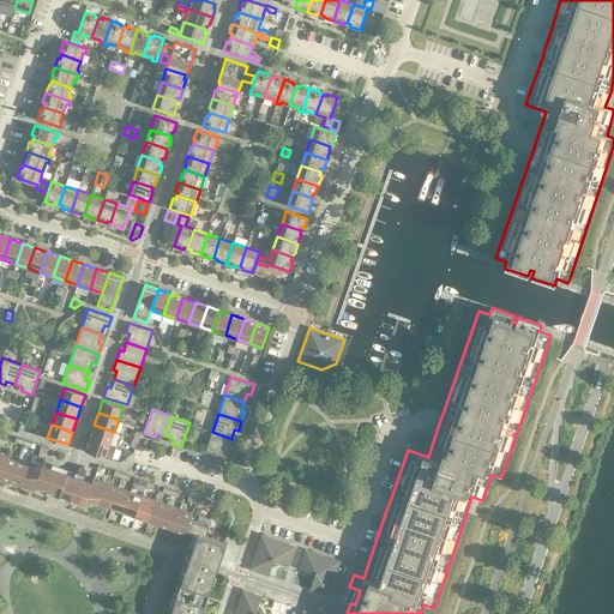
[(114,432),(94,425),(90,438),(110,445),(114,432)]
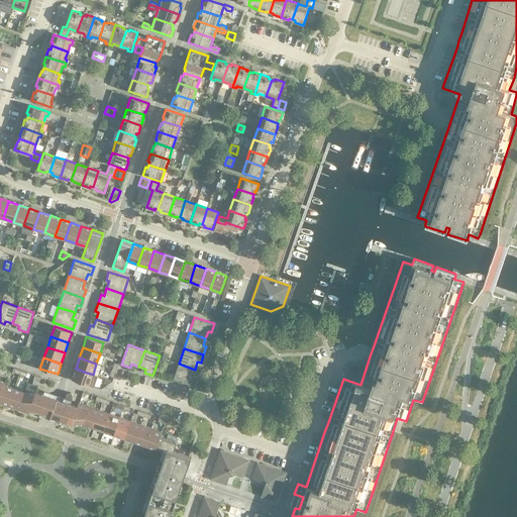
[(195,370),(179,364),(173,380),(193,386),(196,378),(192,377),(195,370)]
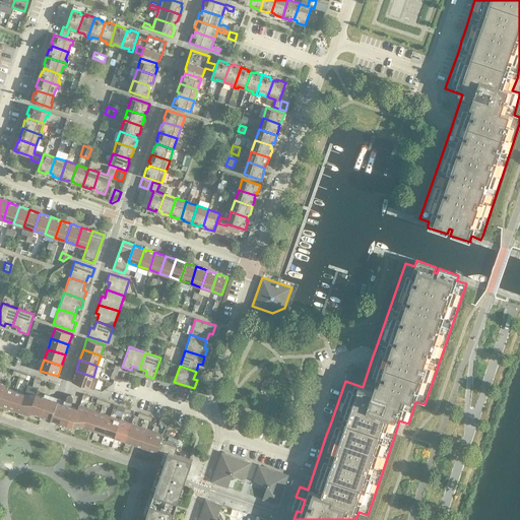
[(98,378),(93,377),(76,371),(72,381),(94,389),(98,378)]
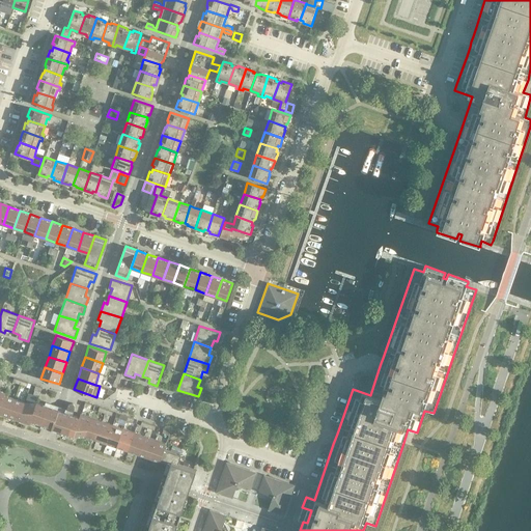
[(5,393),(4,393),(0,406),(0,413),(8,416),(15,398),(4,395),(5,393)]
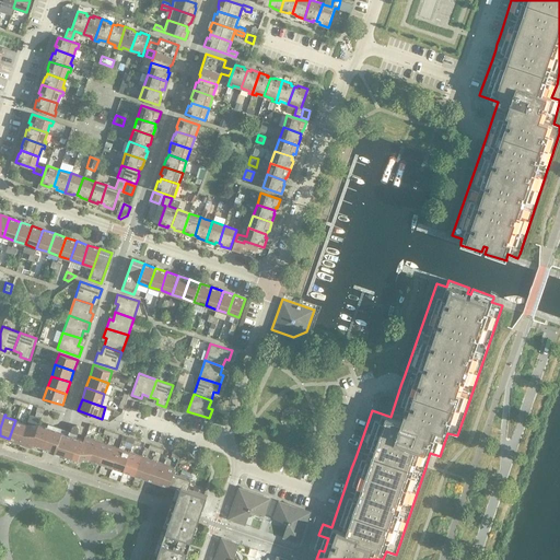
[(26,424),(15,420),(9,439),(20,443),(26,424)]
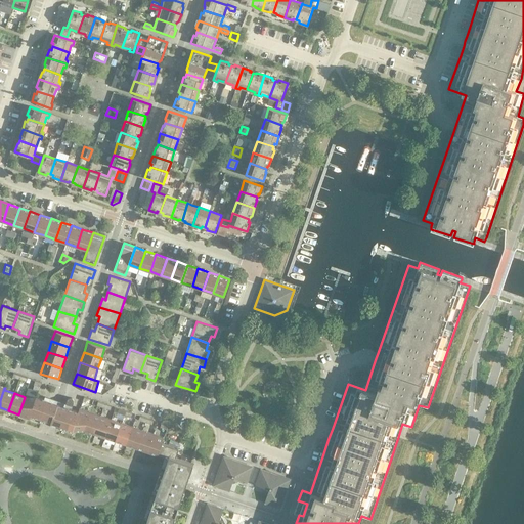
[(45,396),(44,399),(37,397),(31,415),(46,420),(52,422),(73,429),(79,411),(78,411),(72,409),(74,402),(74,401),(74,400),(74,399),(73,398),(72,398),(71,397),(70,398),(69,398),(68,398),(68,399),(68,400),(66,403),(58,401),(54,399),(45,396)]
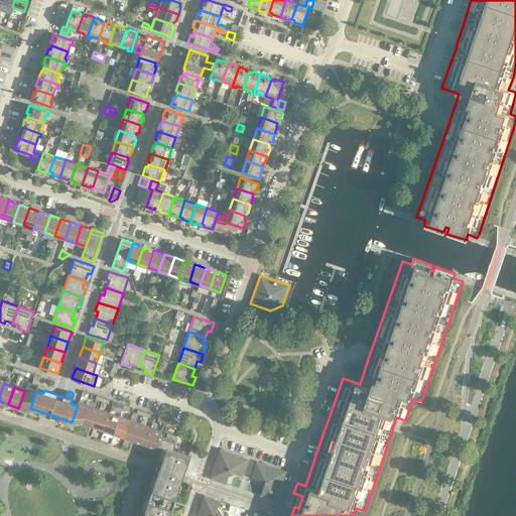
[(24,391),(18,408),(29,411),(30,408),(36,391),(35,391),(24,391)]
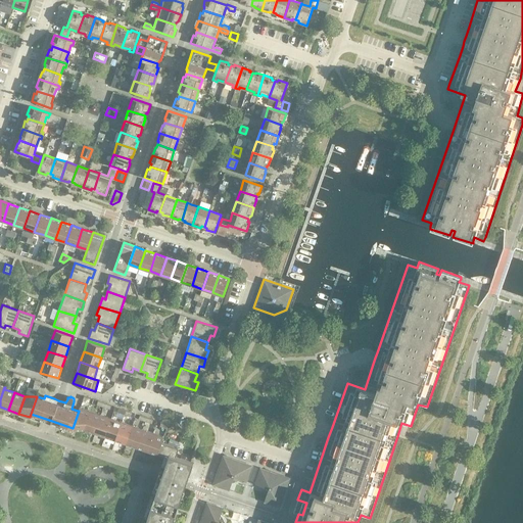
[(79,408),(78,411),(79,411),(73,428),(84,429),(90,412),(79,408)]
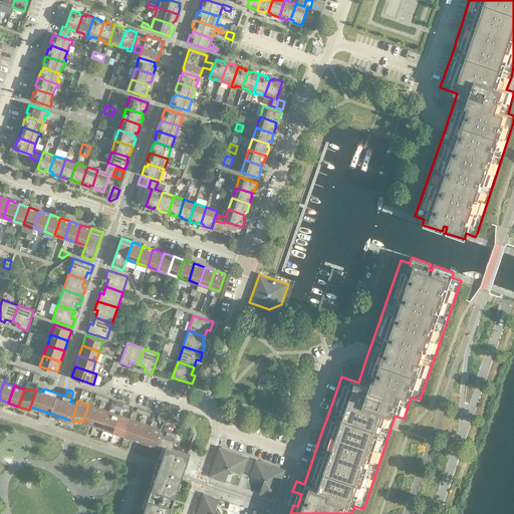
[(99,408),(88,405),(82,422),(93,425),(99,408)]
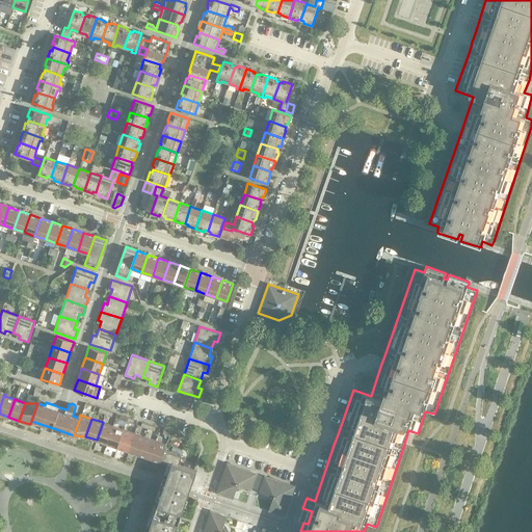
[(113,426),(103,422),(97,440),(107,444),(113,426)]
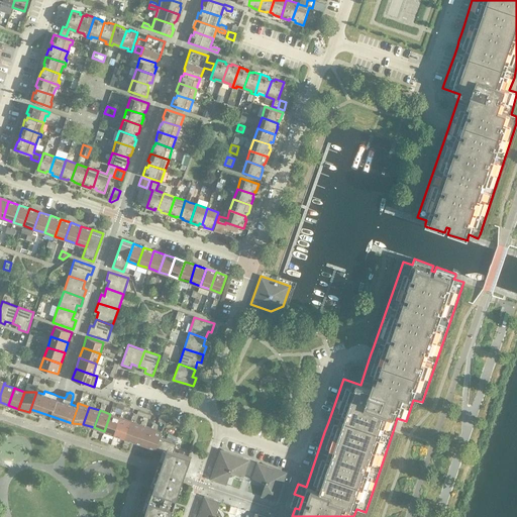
[(120,417),(110,414),(104,431),(114,434),(120,417)]
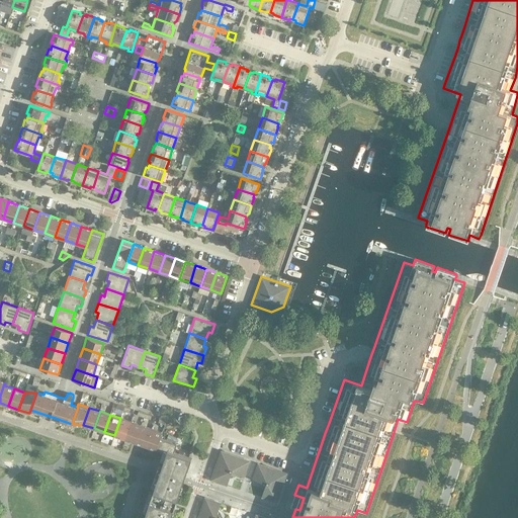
[(131,422),(120,418),(114,435),(125,439),(131,422)]
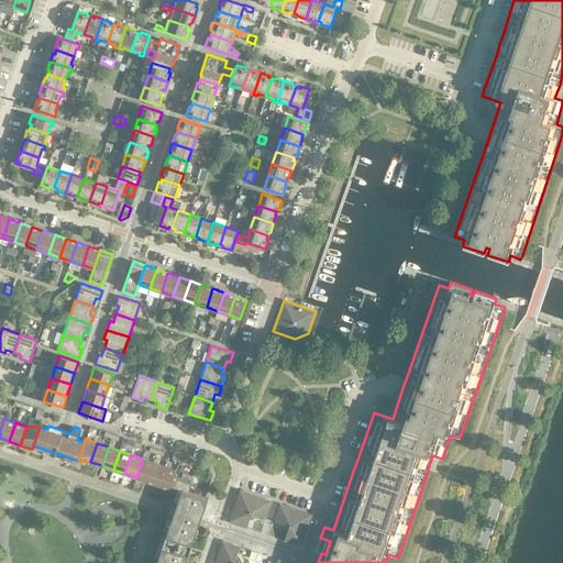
[(154,462),(142,459),(136,477),(147,481),(154,462)]
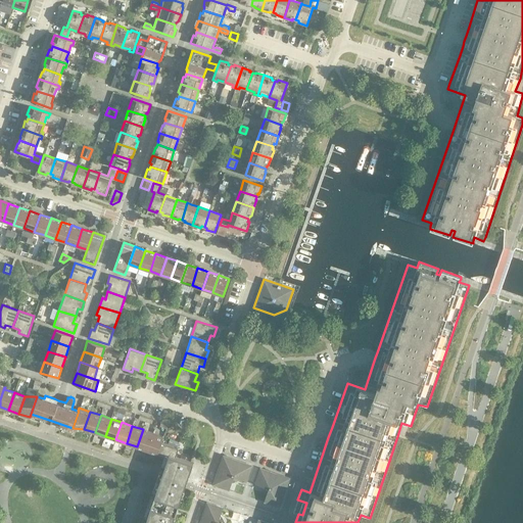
[(153,433),(143,429),(137,446),(147,450),(153,433)]
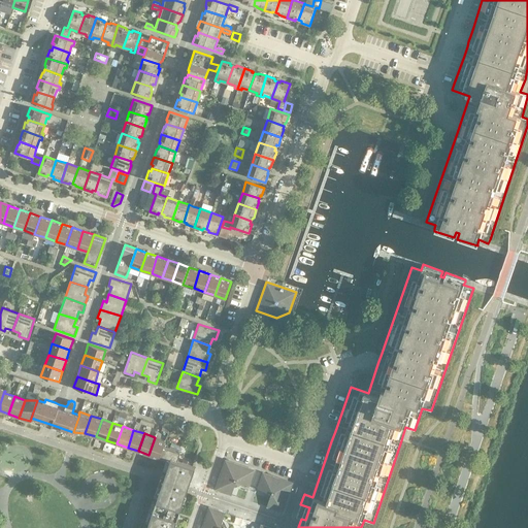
[(165,440),(155,437),(149,455),(159,458),(163,447),(165,440)]
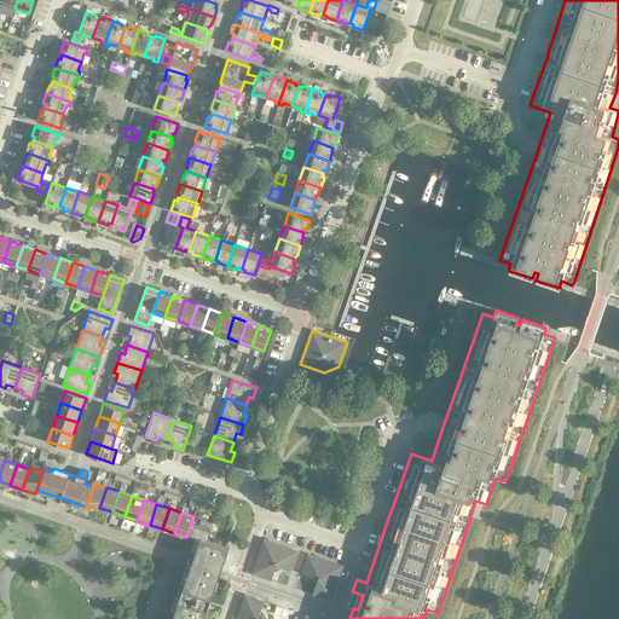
[(201,520),(198,525),(209,530),(212,524),(201,520)]
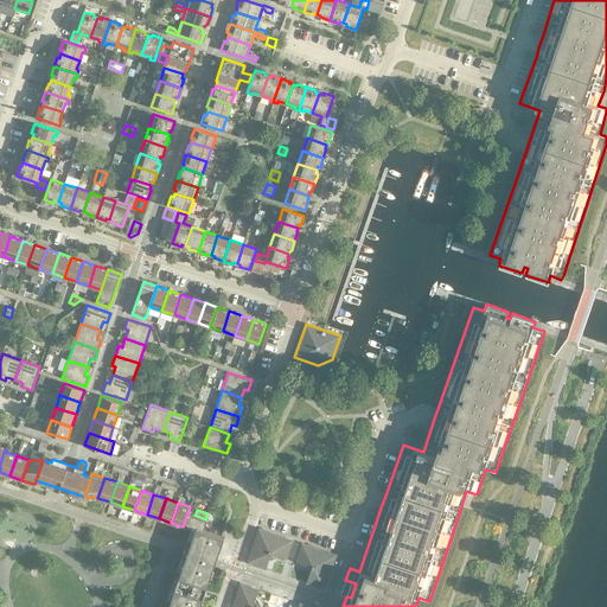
[(208,521),(187,513),(183,526),(196,531),(197,528),(204,530),(208,521)]
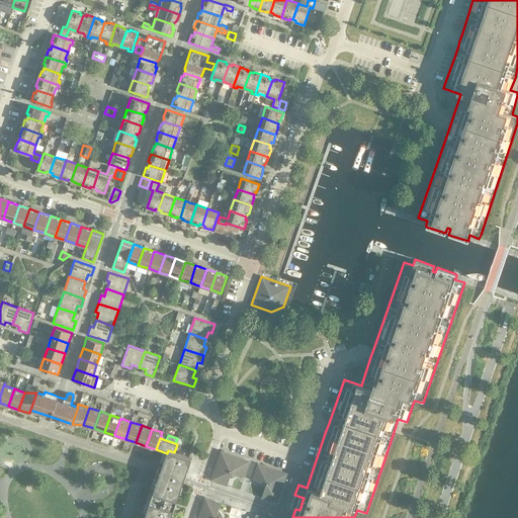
[(168,450),(167,453),(164,460),(161,459),(159,465),(162,466),(160,472),(159,476),(183,484),(183,482),(186,475),(191,458),(174,452),(168,450)]
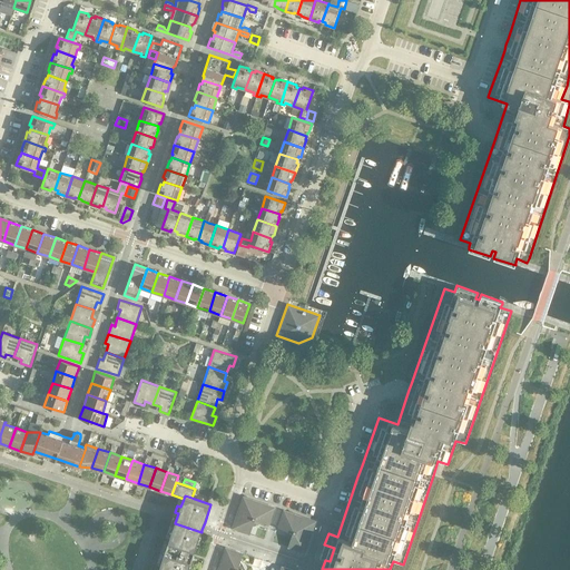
[(254,519),(243,497),(233,528),(249,533),(254,519)]
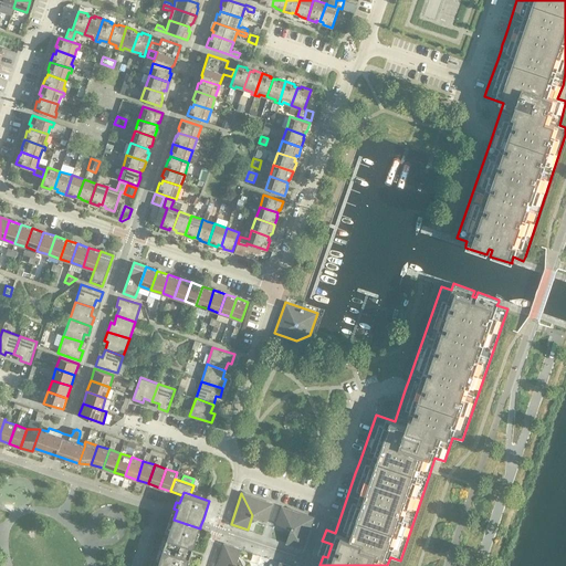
[(273,503),(241,493),(252,515),(268,520),(273,503)]
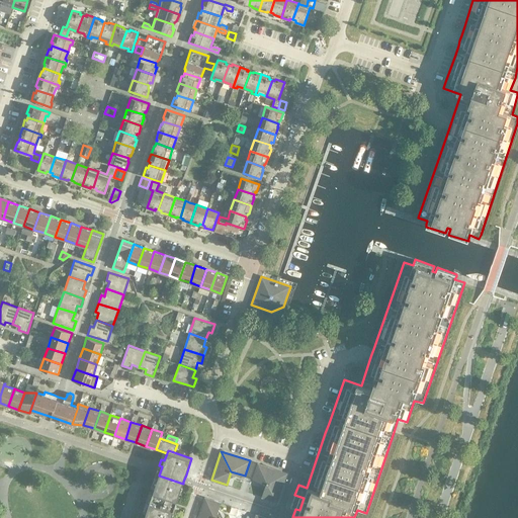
[(258,463),(253,479),(267,484),(286,473),(258,463)]
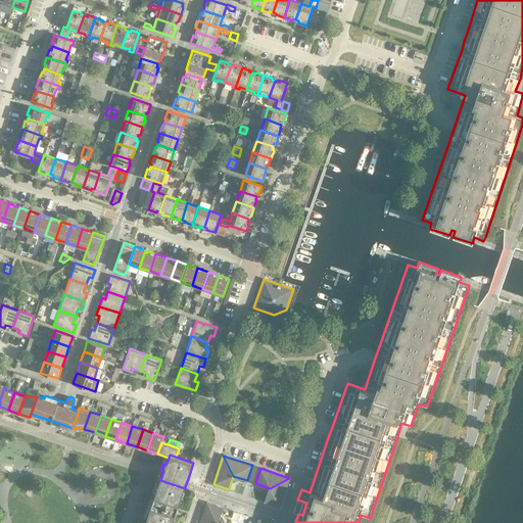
[(305,477),(301,489),(310,492),(314,480),(305,477)]
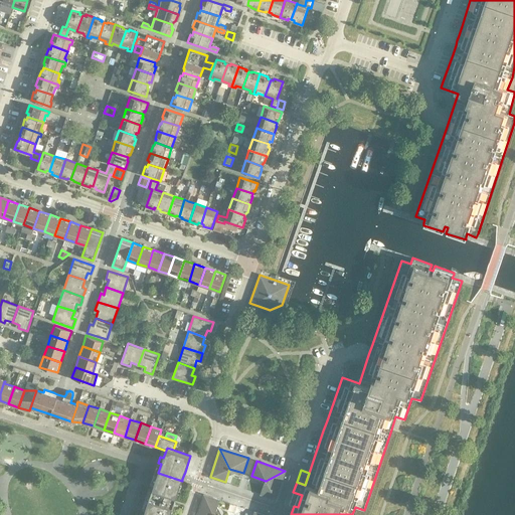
[(276,499),(285,471),(266,481),(261,494),(276,499)]
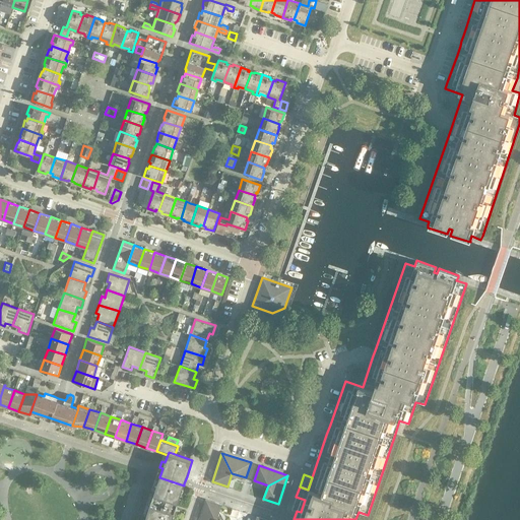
[(184,485),(159,477),(155,489),(152,488),(150,493),(153,494),(150,505),(174,513),(184,485)]
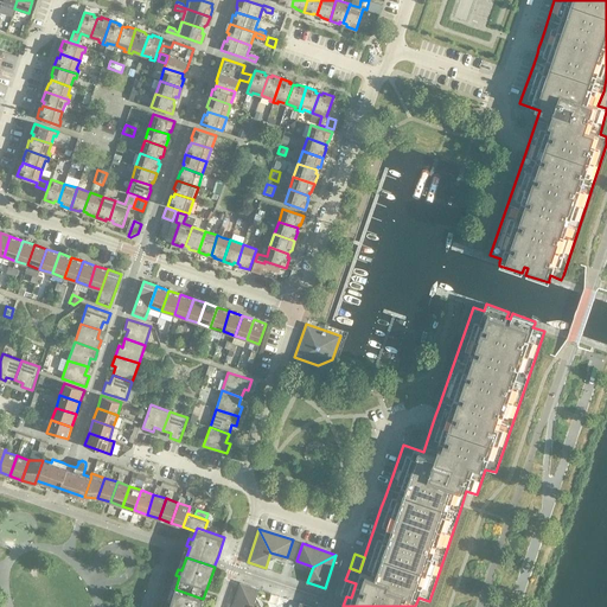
[(356,583),(345,580),(340,594),(346,596),(351,598),(356,583)]
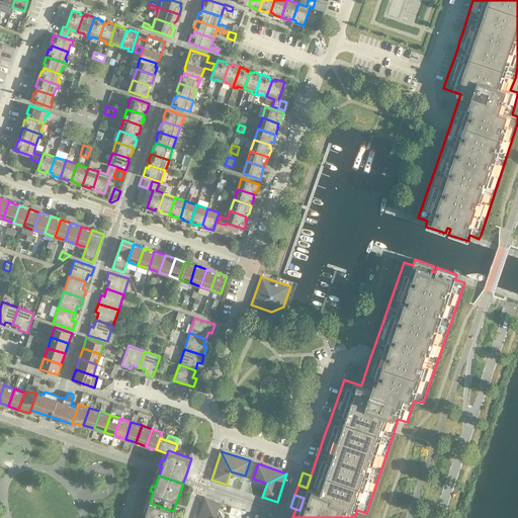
[(220,503),(205,498),(197,517),(211,517),(216,516),(220,503)]
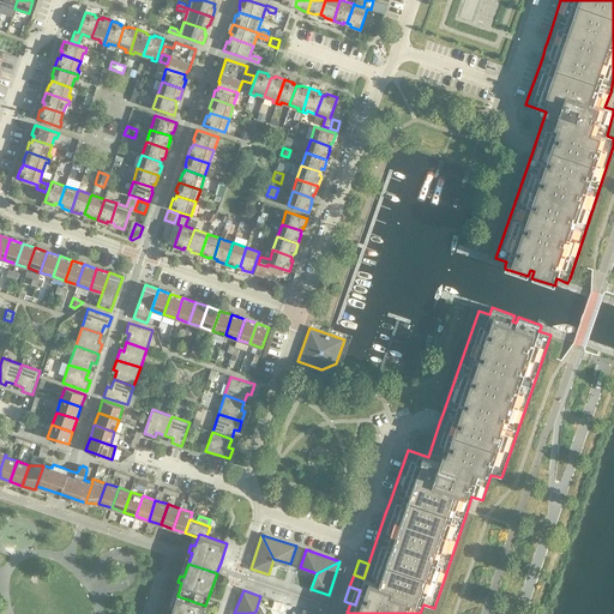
[(203,613),(205,606),(178,596),(173,608),(169,607),(167,613),(169,613),(203,613)]
